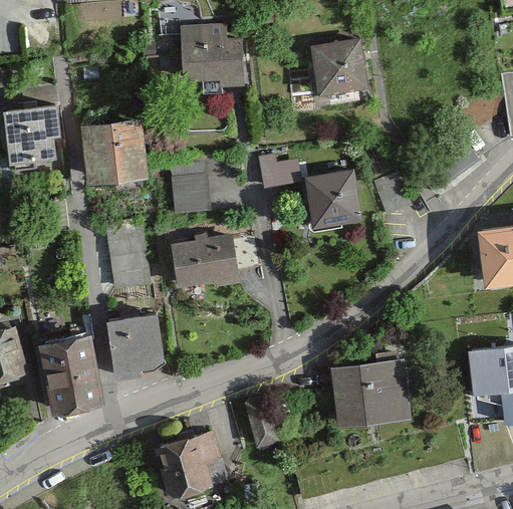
[(181,28),(183,79),(219,78),(219,89),(243,88),(241,40),(227,40),(226,26),(181,28)]
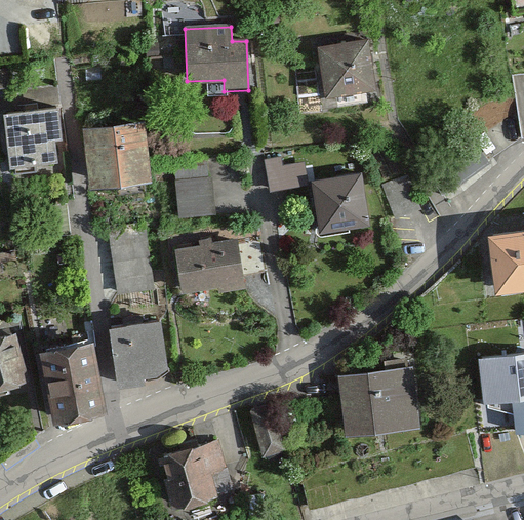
[(319,43),(323,91),(371,87),(366,39),(319,43)]
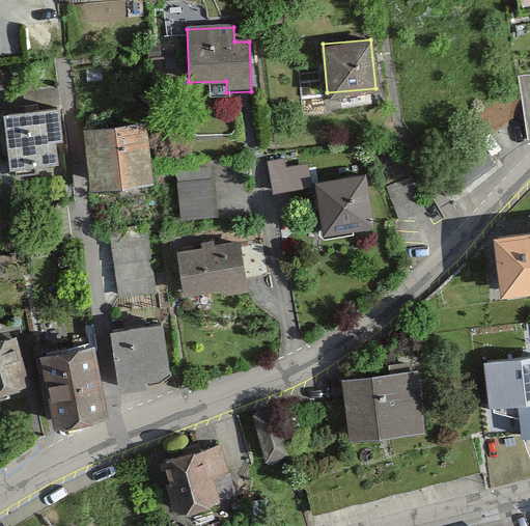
[(12,178),(34,177),(34,164),(54,163),(53,141),(60,141),(59,110),(2,113),(6,167),(11,166),(12,178)]
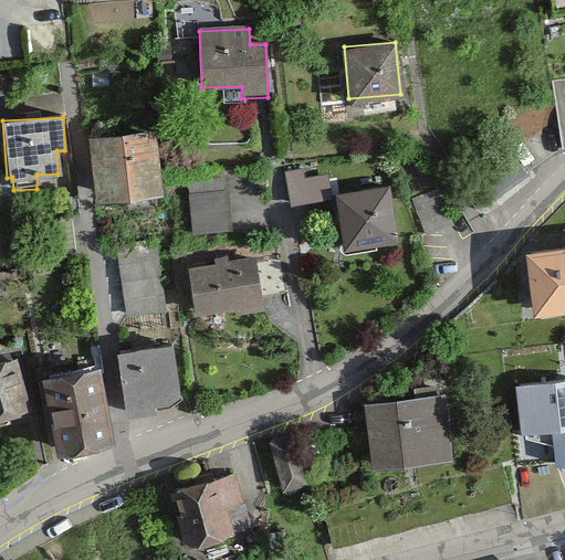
[(94,137),(100,199),(161,194),(156,131),(94,137)]
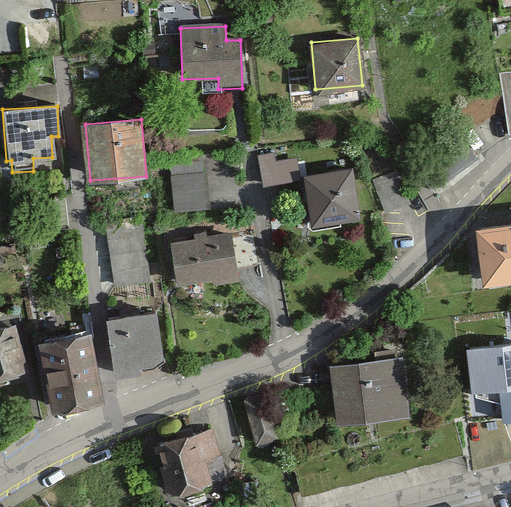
[(268,185),(303,181),(300,159),(280,162),(279,153),(264,155),(268,185)]
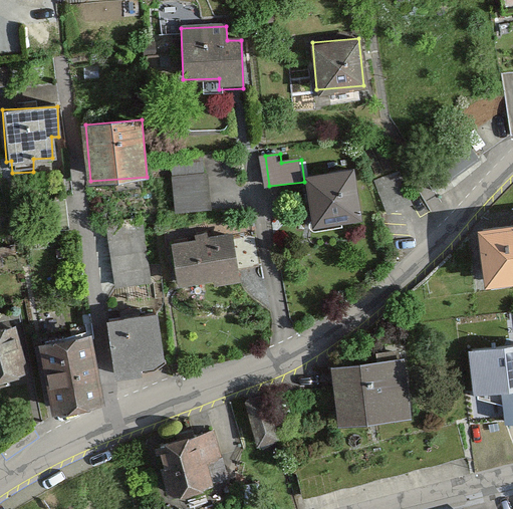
[(305,179),(312,225),(358,218),(351,172),(305,179)]
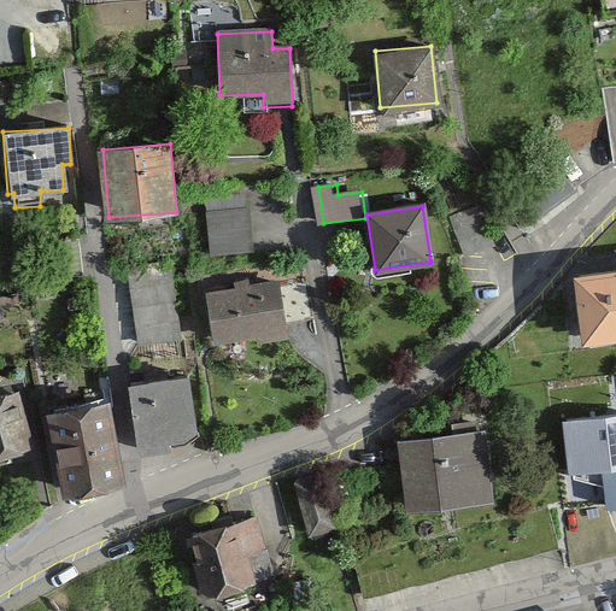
[(253,209),(212,212),(217,257),(258,253),(253,209)]
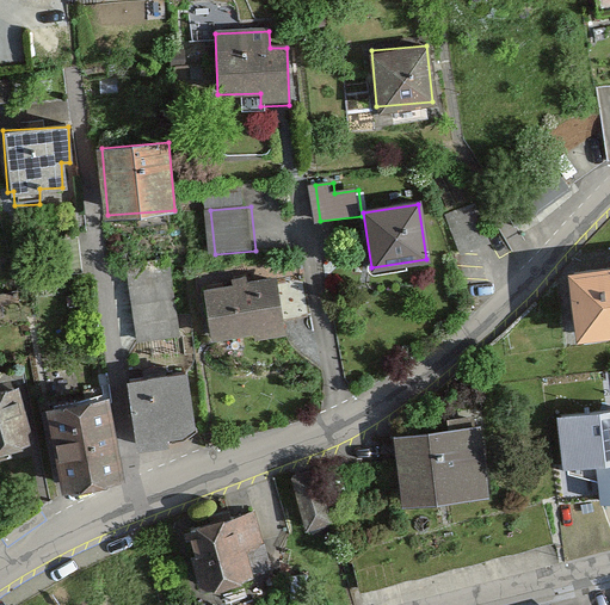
[(609,263),(571,267),(578,333),(609,328),(609,263)]
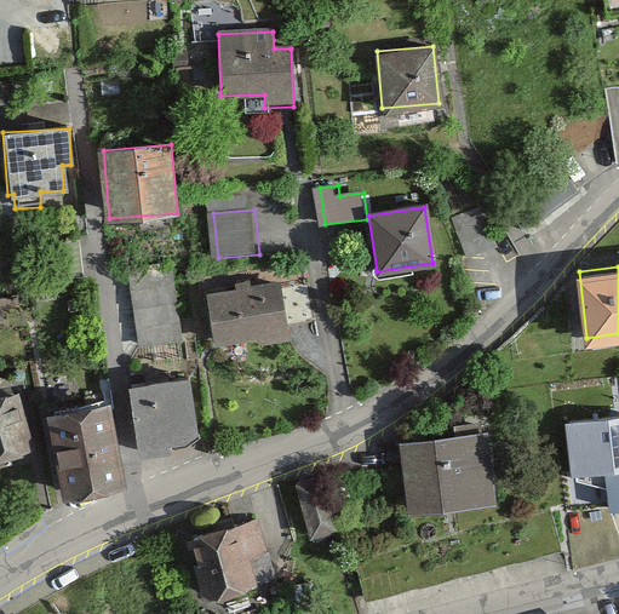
[(145,346),(188,340),(177,269),(135,275),(145,346)]
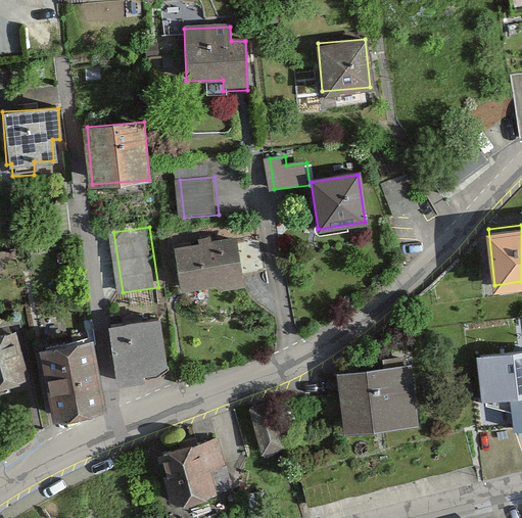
[(176,247),(182,295),(241,287),(235,240),(176,247)]
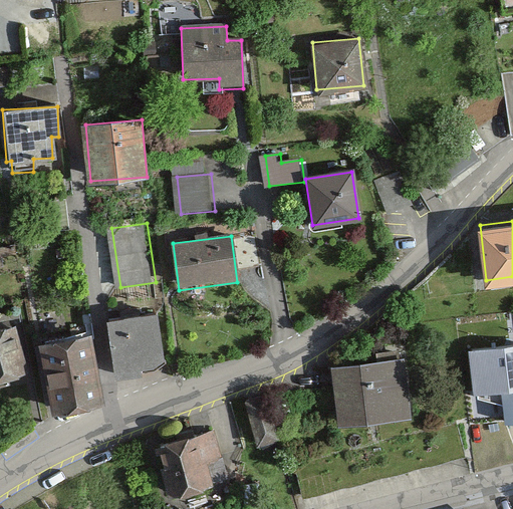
[(106,319),(114,376),(140,373),(139,367),(161,359),(155,313),(106,319)]
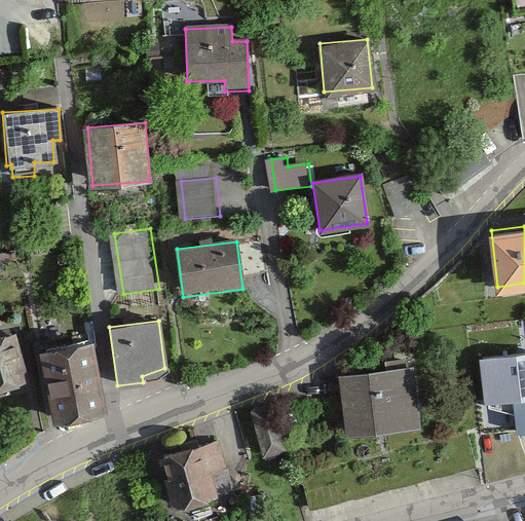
[(0,337),(0,391),(27,382),(12,334),(0,337)]
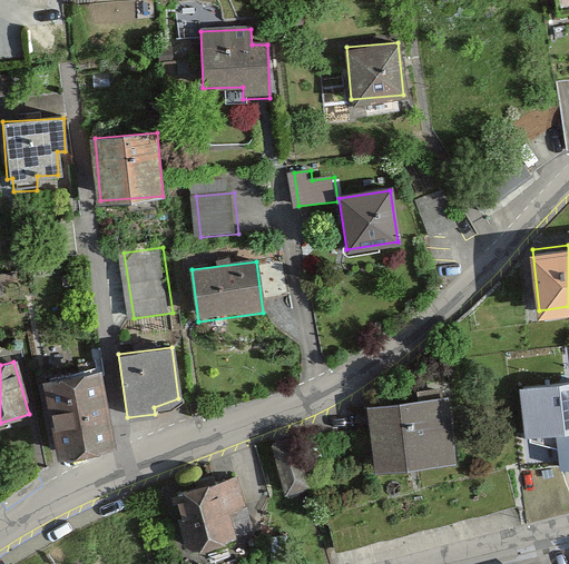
[(42,379),(56,455),(111,446),(98,369),(42,379)]
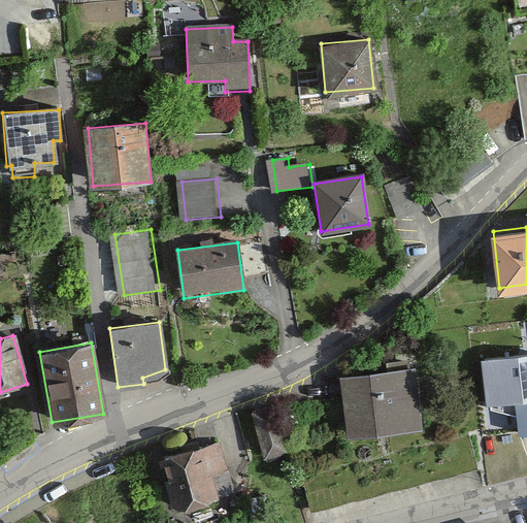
[(526,358),(483,362),(486,411),(526,406),(526,358)]
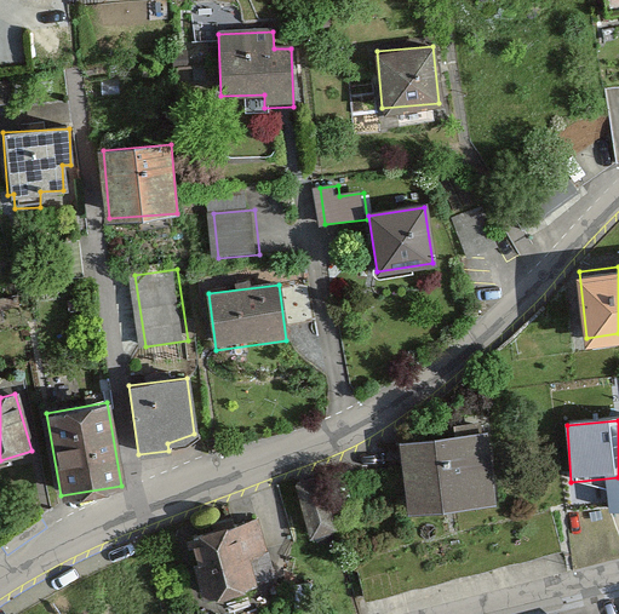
[(400,443),(406,512),(492,506),(486,436),(400,443)]
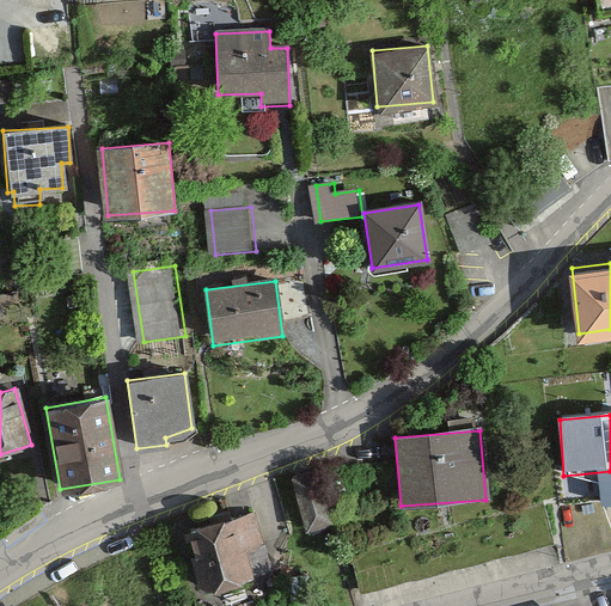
[(297,472),(315,531),(358,518),(341,459),(297,472)]
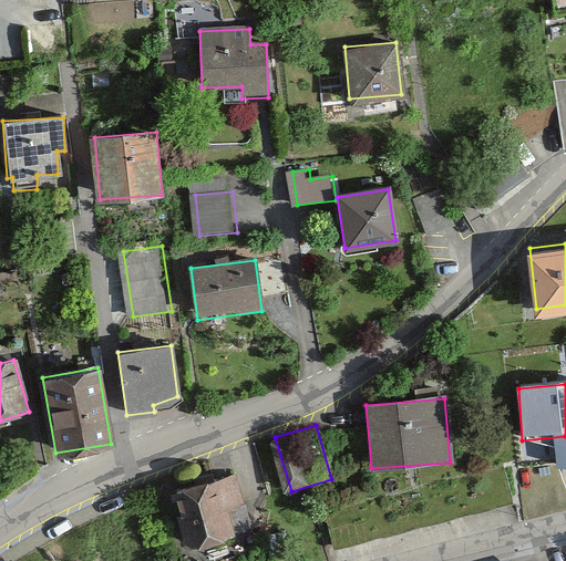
[(177,489),(188,548),(246,538),(236,479),(177,489)]
